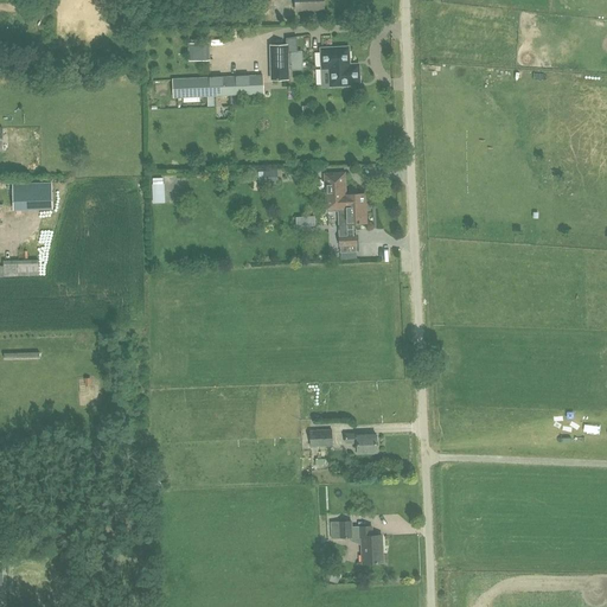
[(295,0),(296,10),(324,10),(324,0),(295,0)]
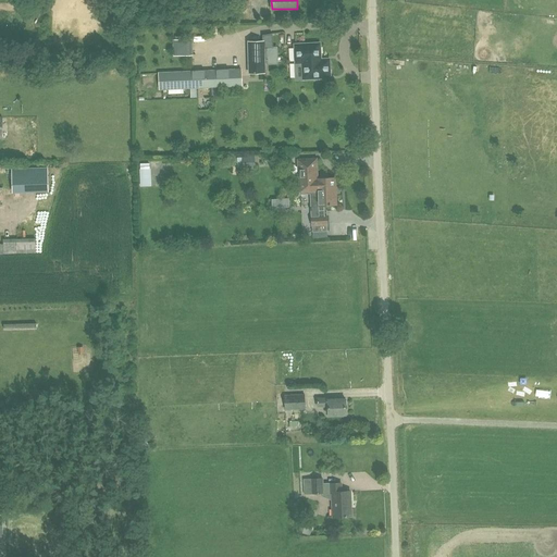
[(193,39),(173,39),(173,56),(193,56),(193,39)]
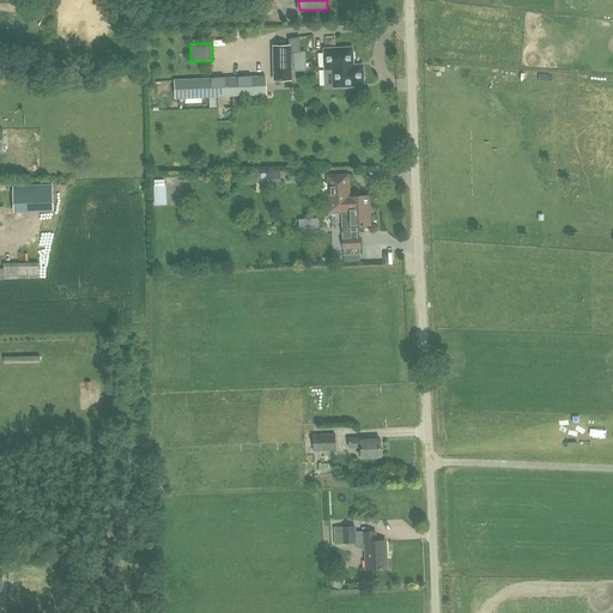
[(274,80),(291,80),(290,46),(273,46),(274,80)]
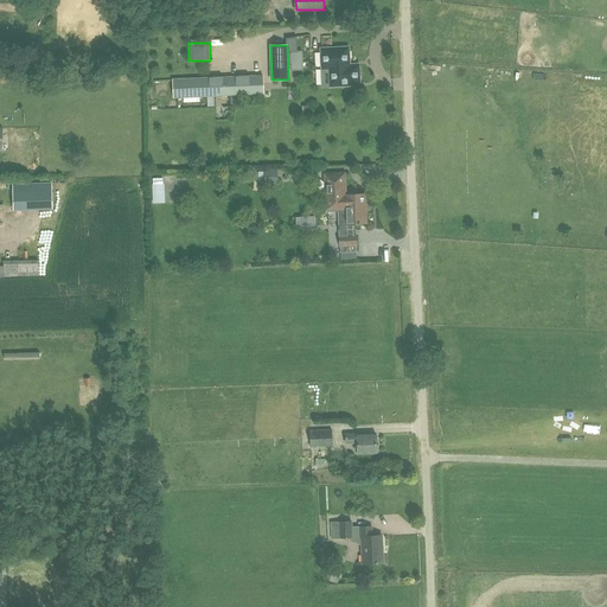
[(349,65),(349,59),(350,58),(350,51),(349,50),(347,48),(323,50),(323,68),(331,68),(331,85),(342,84),(342,82),(349,81),(349,82),(352,85),(357,85),(360,81),(360,76),(358,75),(358,65),(349,65)]
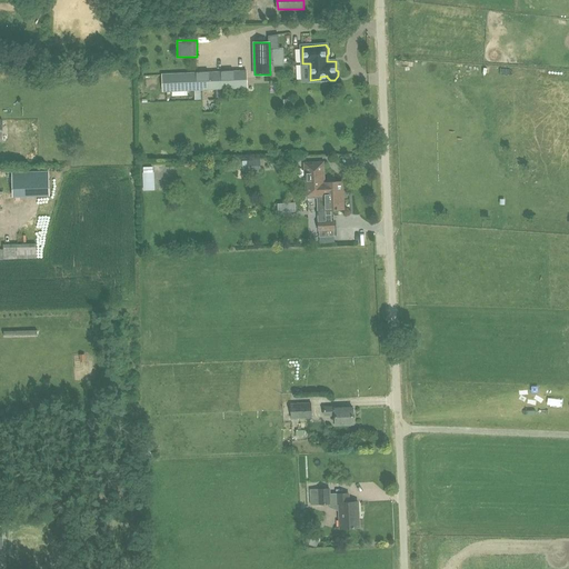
[(273,58),(282,58),(282,48),(272,48),(273,58)]
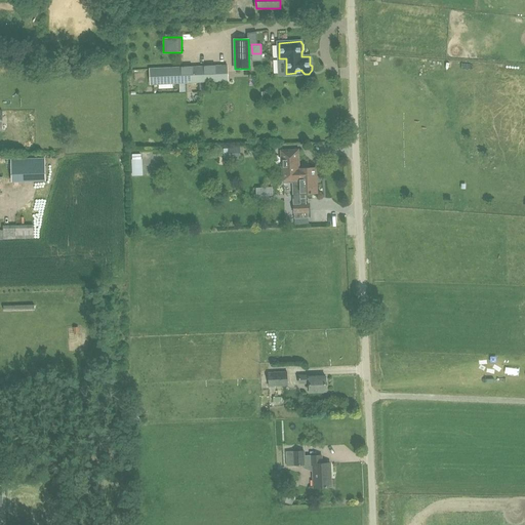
[(151,84),(228,81),(228,66),(150,69),(151,84)]
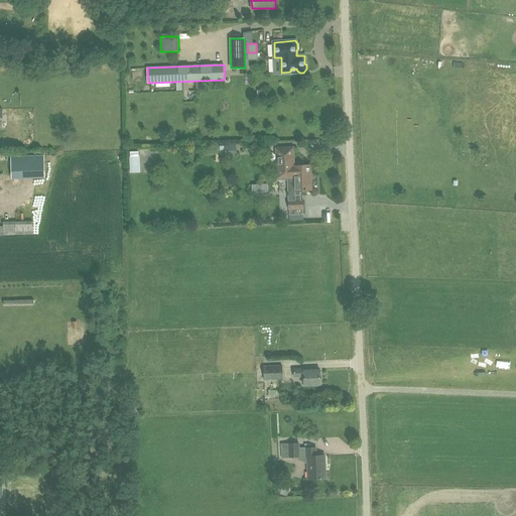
[(235,145),(229,145),(229,146),(225,146),(225,155),(225,157),(236,156),(235,145)]
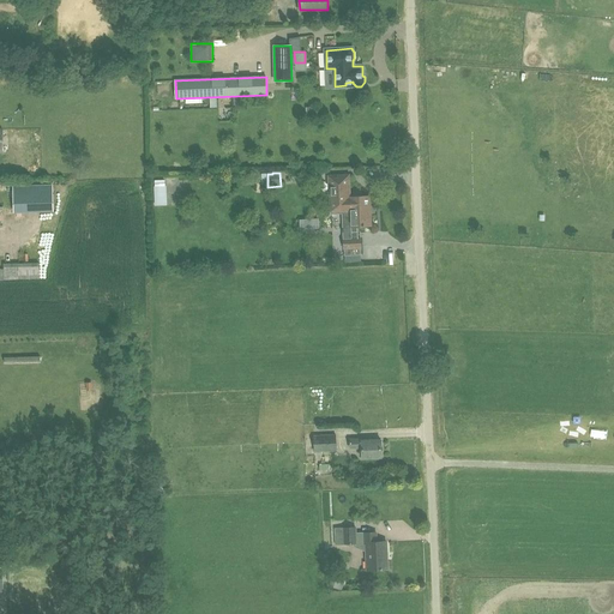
[(350,210),(351,226),(351,238),(344,239),(345,256),(362,254),(361,238),(359,238),(357,226),(371,226),(369,196),(350,197),(349,175),(329,176),(331,211),(350,210)]
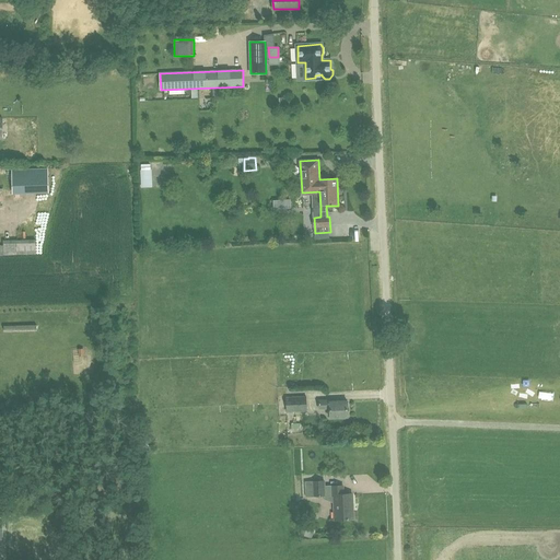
[(13,193),(48,193),(48,170),(12,171),(13,193)]
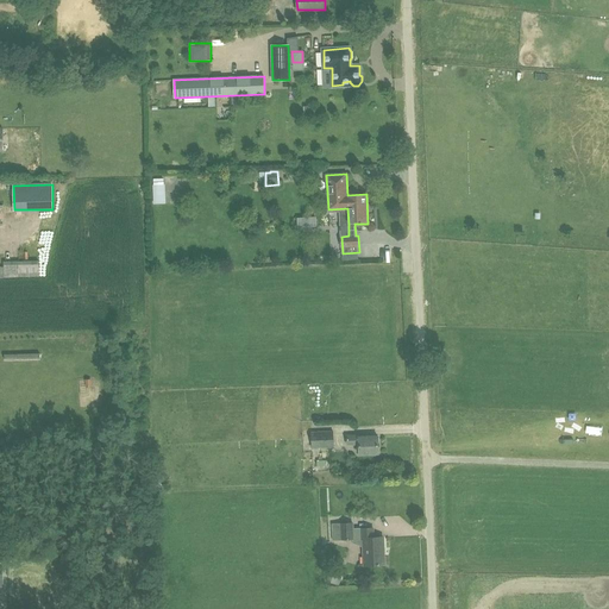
[(152,205),(167,203),(165,184),(152,184),(152,205)]
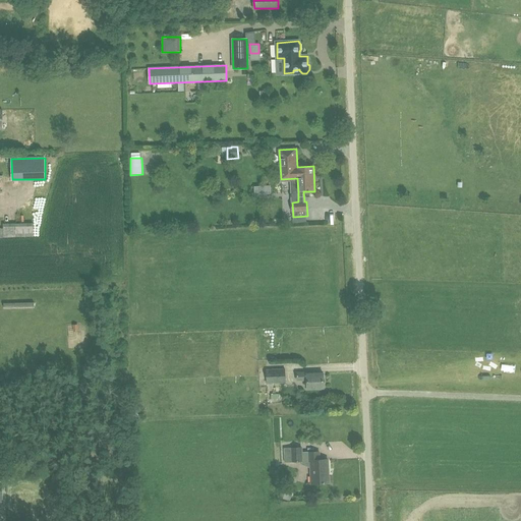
[(3,237),(34,236),(34,223),(3,224),(3,237)]
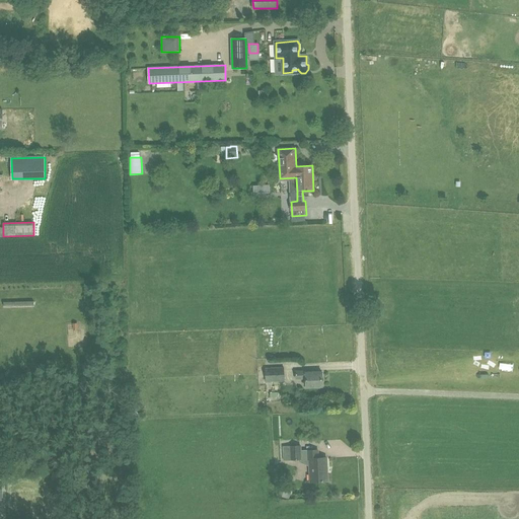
[(266,382),(285,381),(285,367),(266,368),(266,382)]
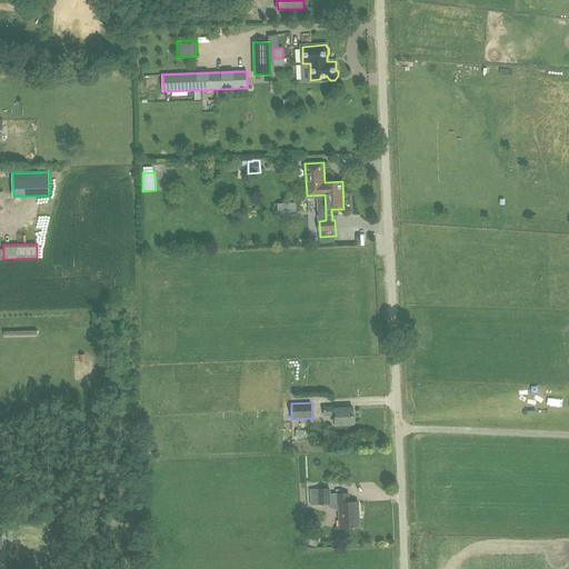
[(341,408),(341,407),(325,408),(325,415),(336,415),(336,425),(353,423),(353,408),(341,408)]
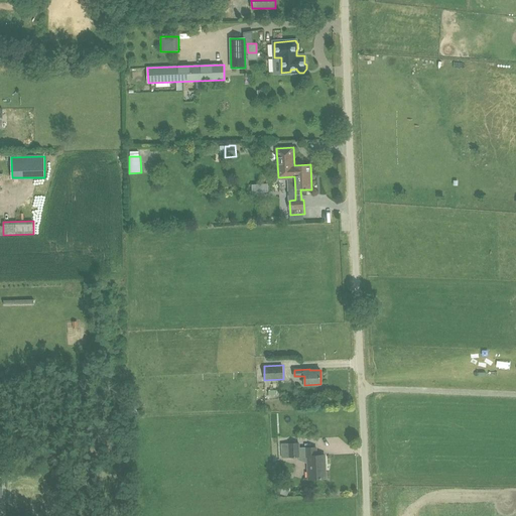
[(289,458),(300,457),(299,442),(288,443),(289,458)]
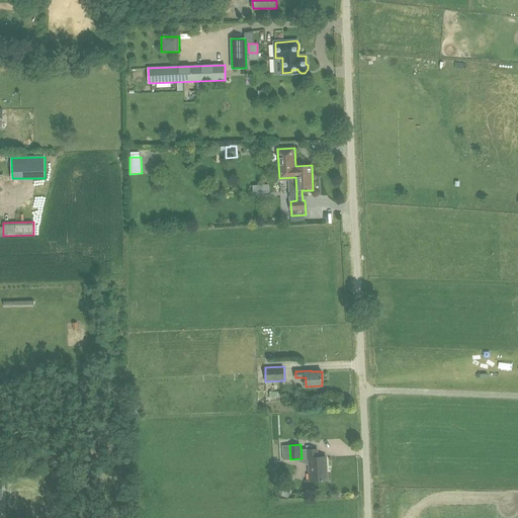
[(319,457),(318,449),(306,450),(307,458),(309,458),(311,482),(328,481),(327,456),(319,457)]
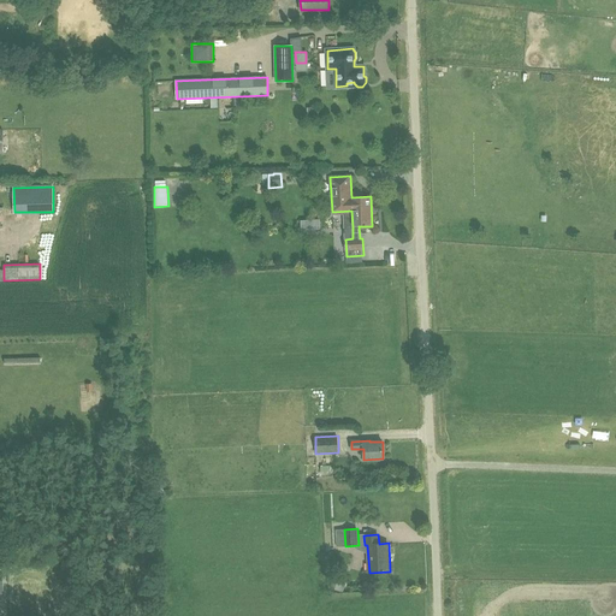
[(330,587),(343,592),(347,580),(333,575),(330,587)]
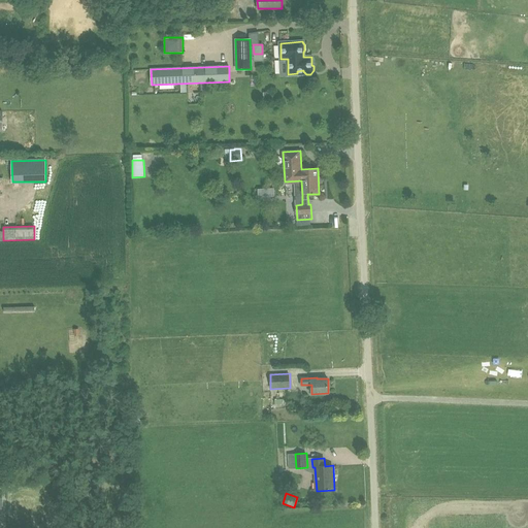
All buildings are outlined.
